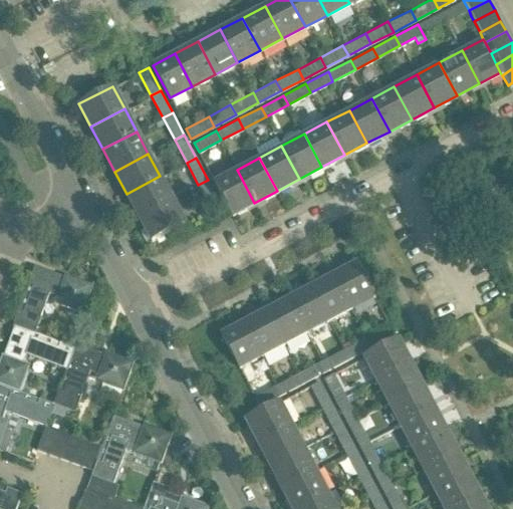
[(254,203),(237,170),(213,182),(231,215),(254,203)]
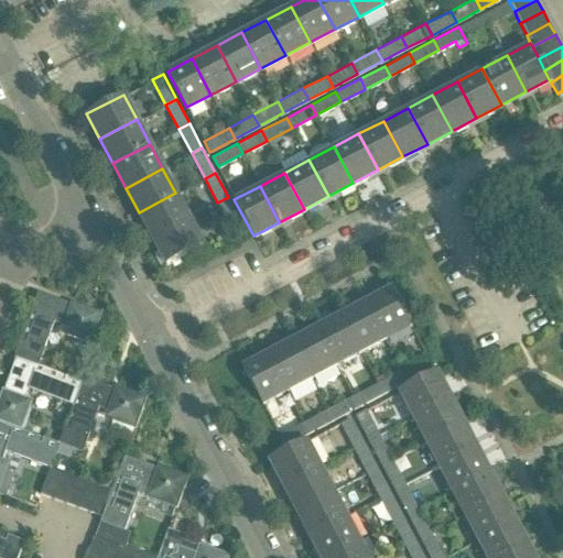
[(152,237),(188,218),(175,193),(139,212),(152,237)]
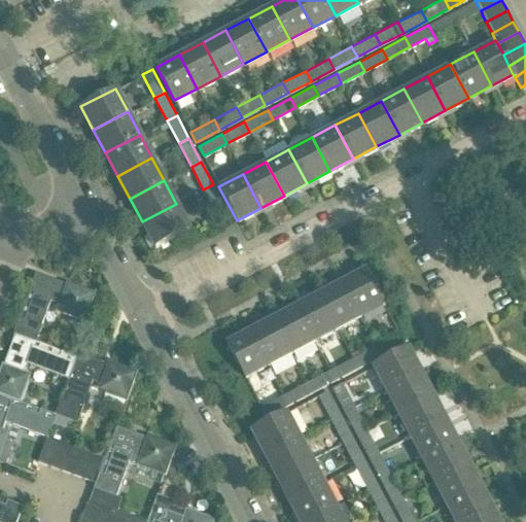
[(216,213),(225,208),(213,184),(203,189),(216,213)]
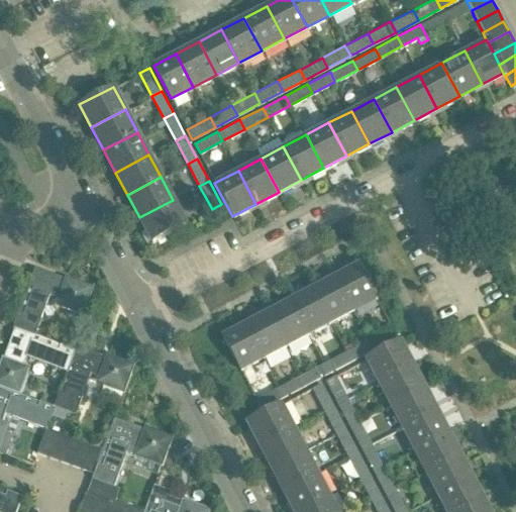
[(150,240),(185,222),(173,200),(139,217),(150,240)]
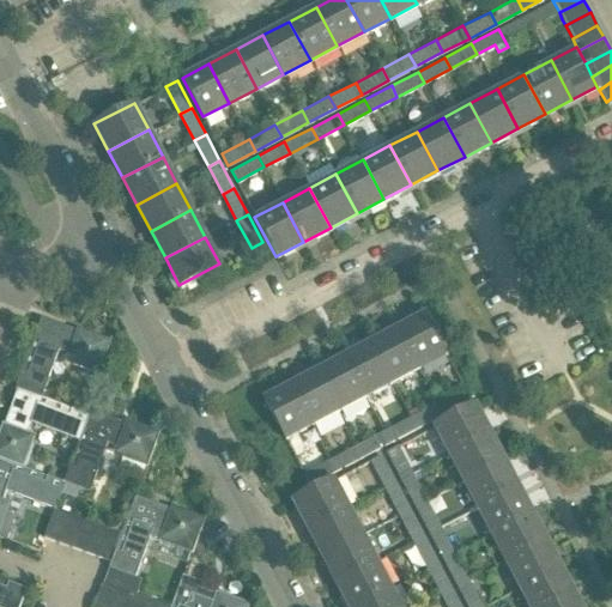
[(446,352),(425,311),(398,326),(419,366),(446,352)]
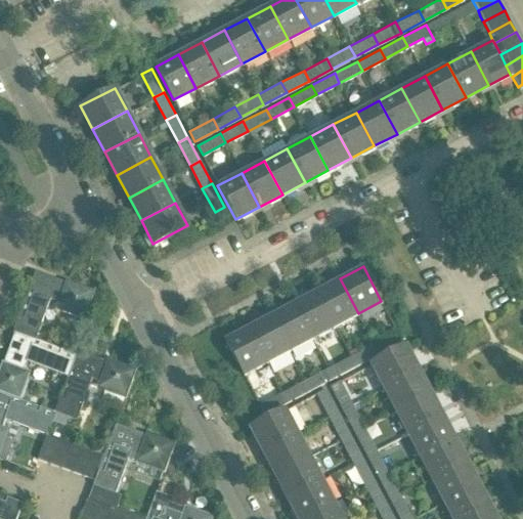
[(12,332),(17,334),(34,340),(35,339),(49,299),(58,302),(62,311),(83,318),(93,290),(64,279),(63,284),(34,273),(12,332)]
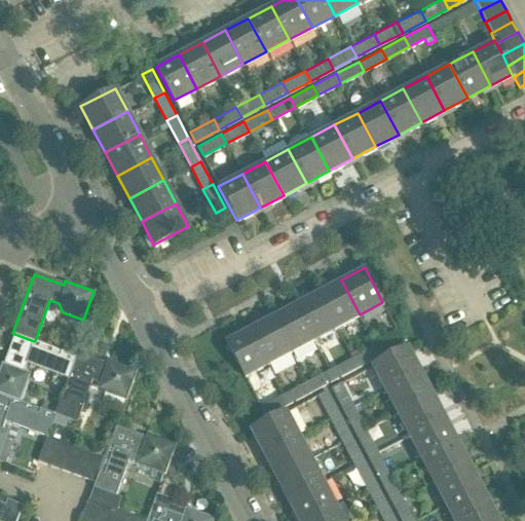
[(360,314),(341,280),(317,292),(336,327),(360,314)]
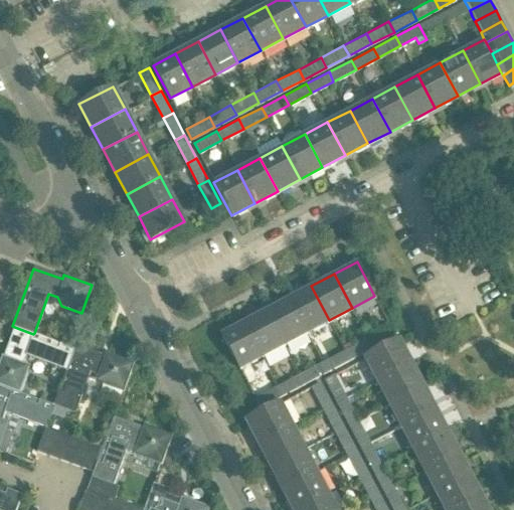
[(329,320),(311,286),(289,298),(306,331),(329,320)]
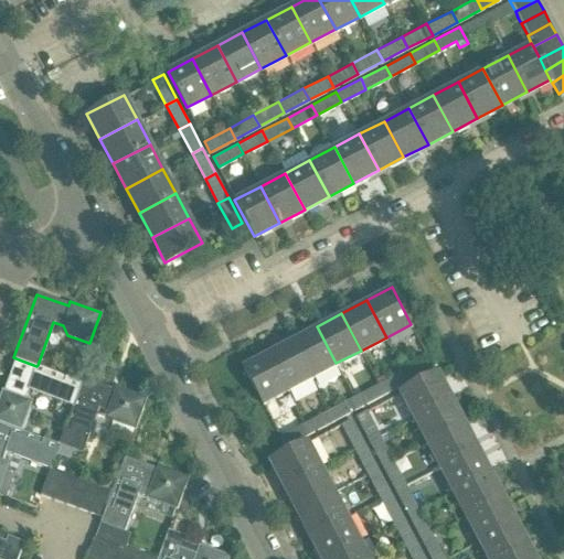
[(336,363),(317,326),(291,340),(311,376),(336,363)]
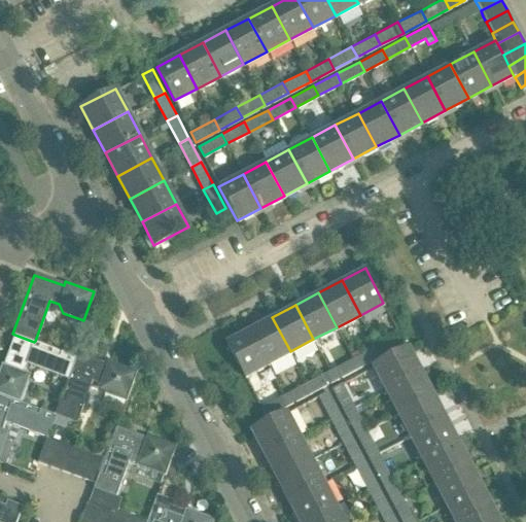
[(290,351),(272,317),(249,328),(267,363),(290,351)]
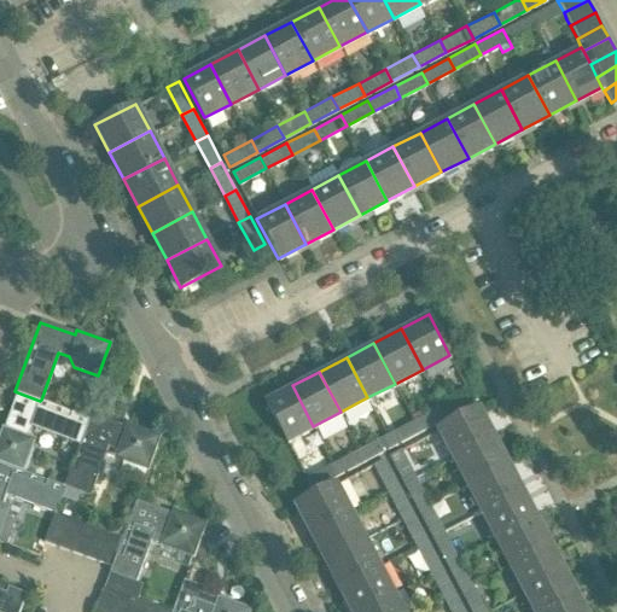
[(265,400),(286,441),(313,426),(292,385),(265,400)]
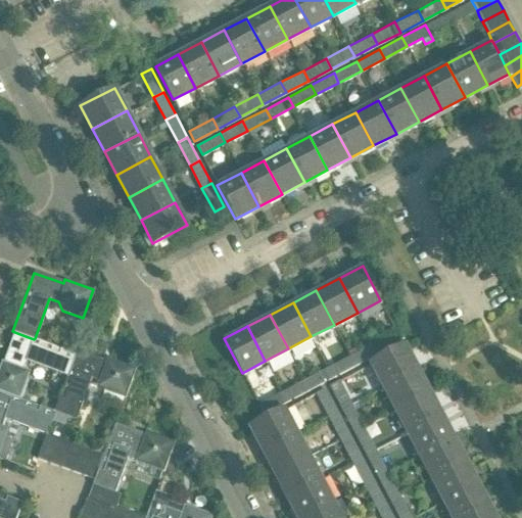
[(397,329),(377,340),(374,341),(379,351),(402,339),(397,329)]
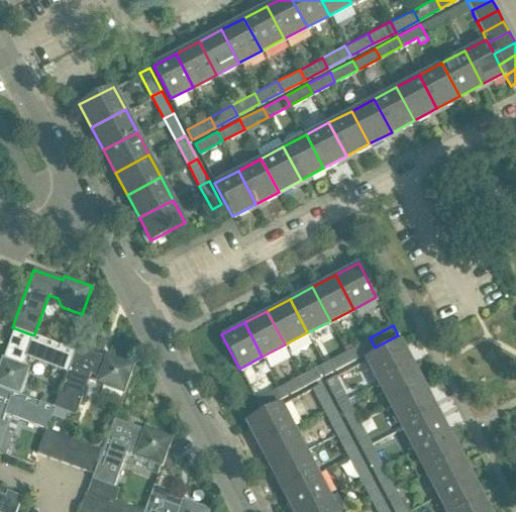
[(1,356),(0,360),(0,387),(18,394),(19,393),(26,374),(22,364),(25,356),(65,371),(67,372),(74,348),(34,334),(33,335),(17,329),(6,359),(1,356)]
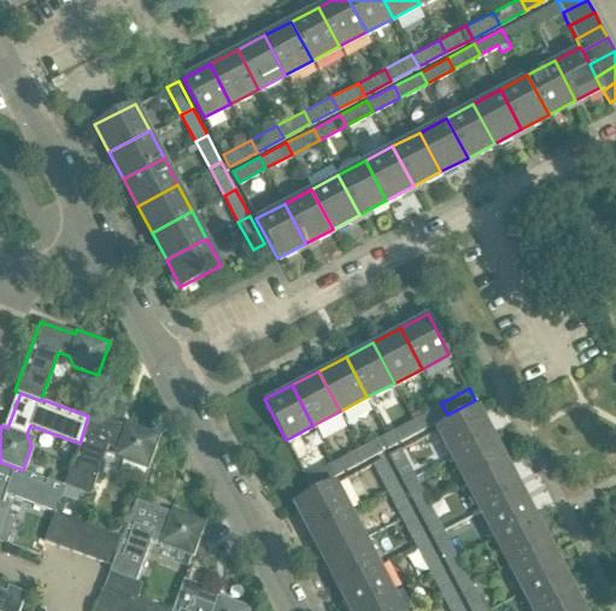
[(447,415),(441,403),(414,417),(420,429),(447,415)]
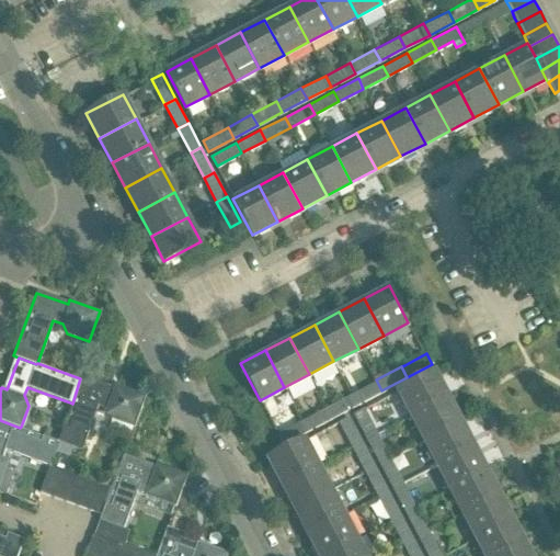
[(410,413),(446,395),(433,370),(397,388),(410,413)]
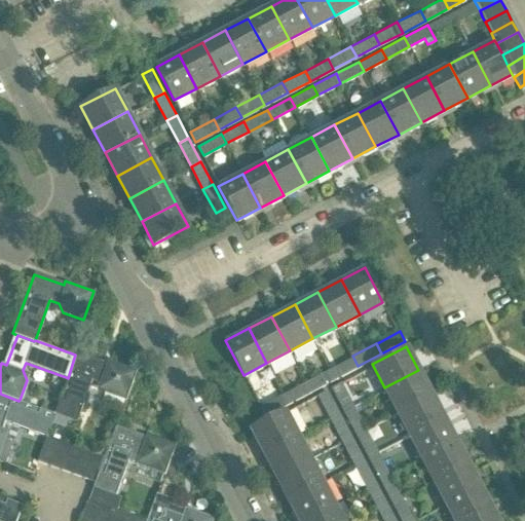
[(52,413),(54,414),(55,414),(52,421),(65,425),(67,419),(76,422),(91,379),(99,382),(104,393),(125,400),(136,371),(106,361),(105,365),(76,354),(75,355),(68,378),(66,377),(53,412),(52,413)]
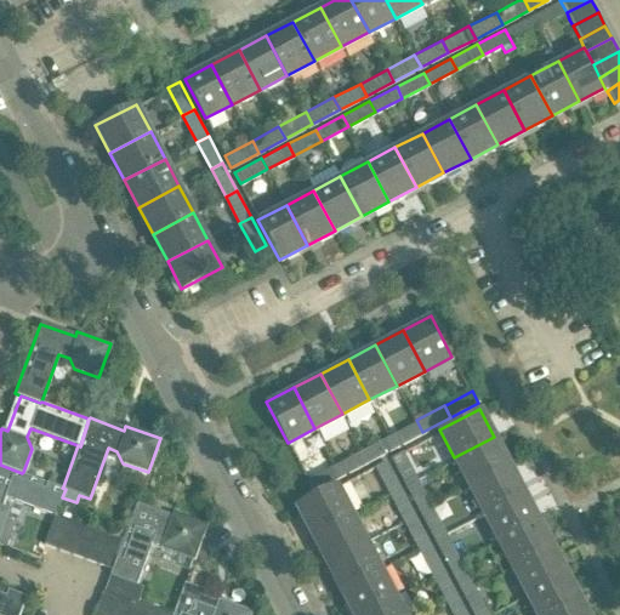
[(422,432),(416,420),(390,434),(396,446),(422,432)]
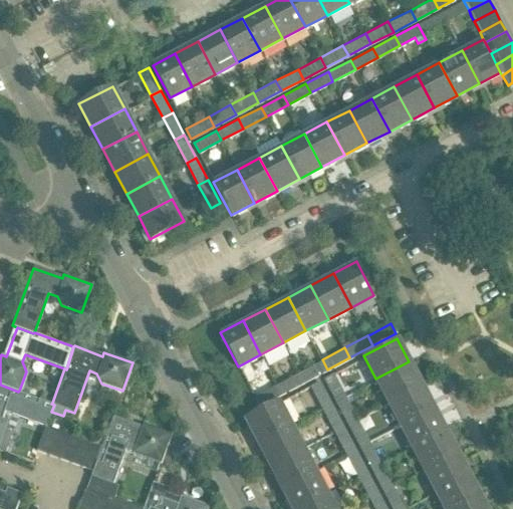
[(322,359),(315,362),(299,371),(304,382),(327,369),(322,359)]
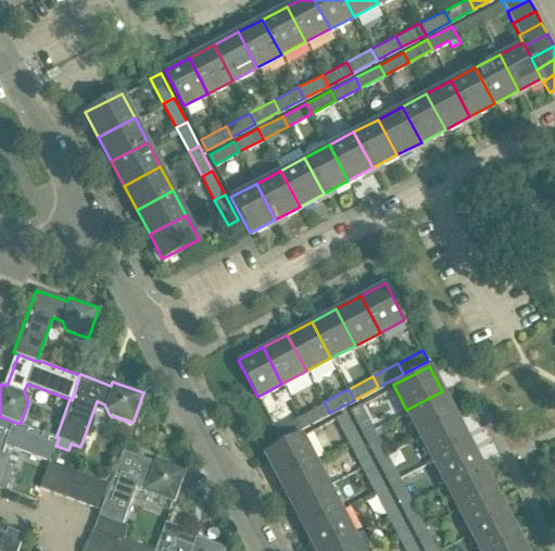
[(419,435),(455,415),(442,391),(406,410),(419,435)]
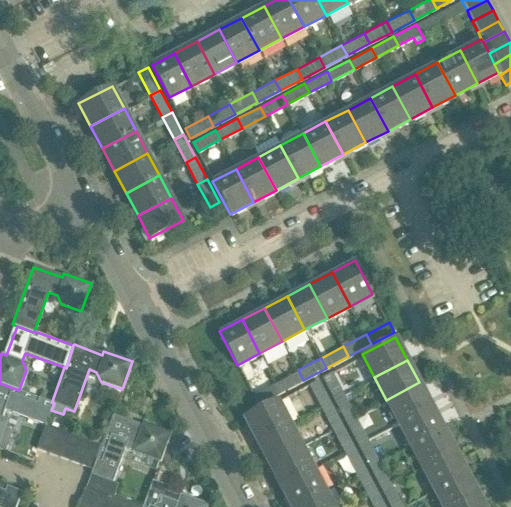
[(303,380),(298,370),(276,382),(281,392),(303,380)]
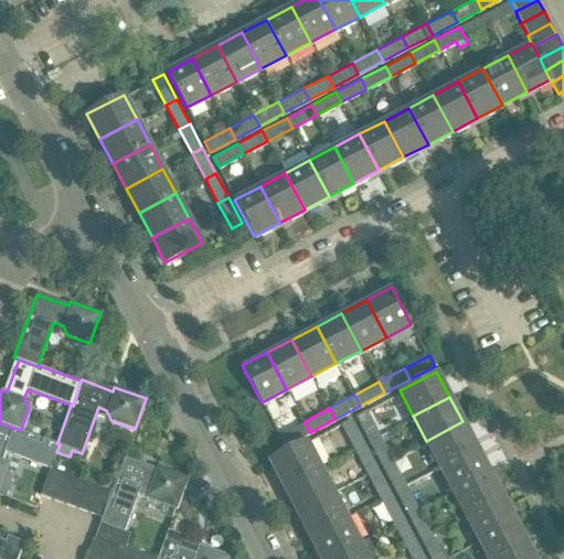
[(366,409),(357,414),(370,439),(380,433),(366,409)]
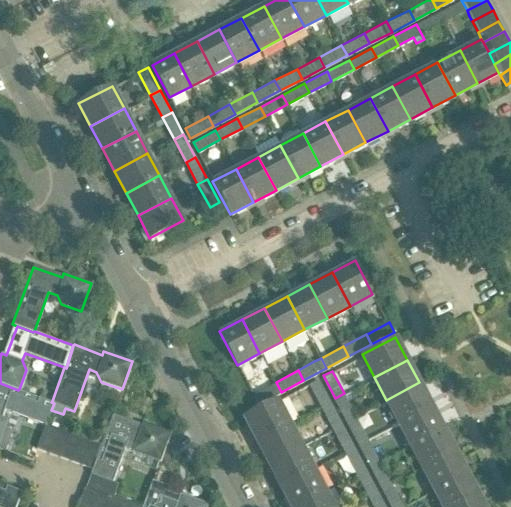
[(331,401),(319,378),(309,383),(321,406),(331,401)]
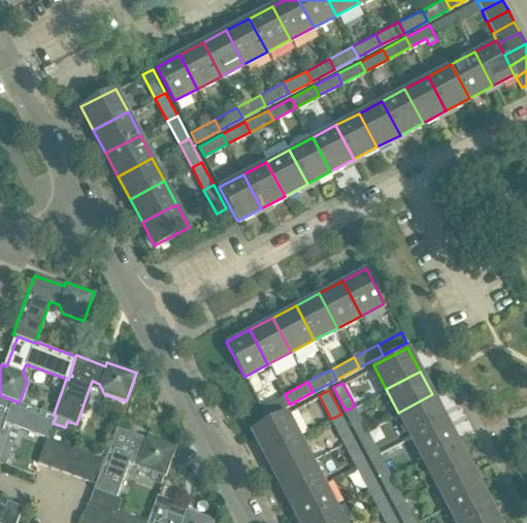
[(285,394),(261,406),(266,417),(290,404),(285,394)]
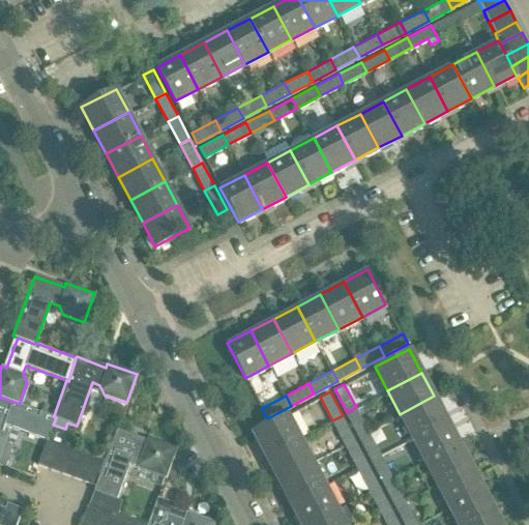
[(411,437),(445,419),(434,396),(400,414),(411,437)]
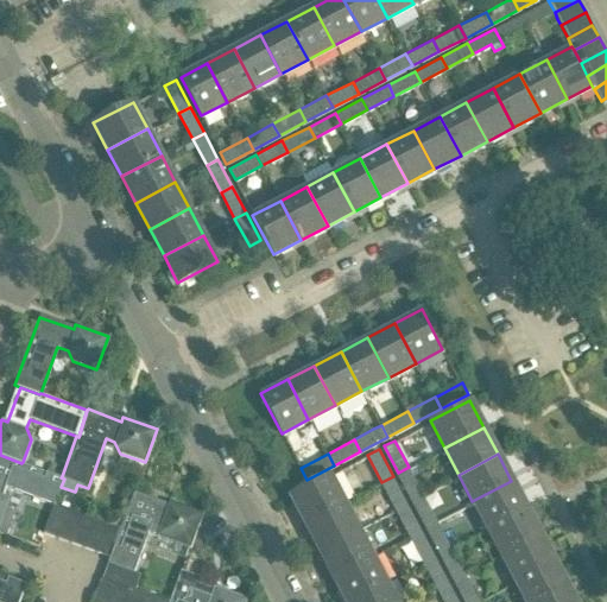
[(23,462),(21,463),(0,455),(0,524),(7,506),(1,493),(5,486),(52,502),(54,502),(63,479),(61,477),(62,476),(23,462)]
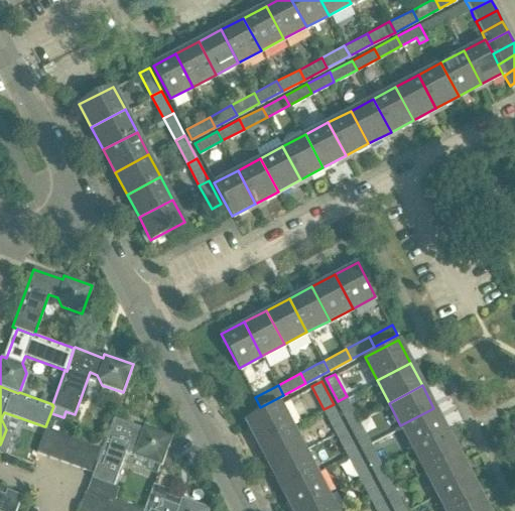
[(350,423),(359,418),(347,396),(338,401),(350,423)]
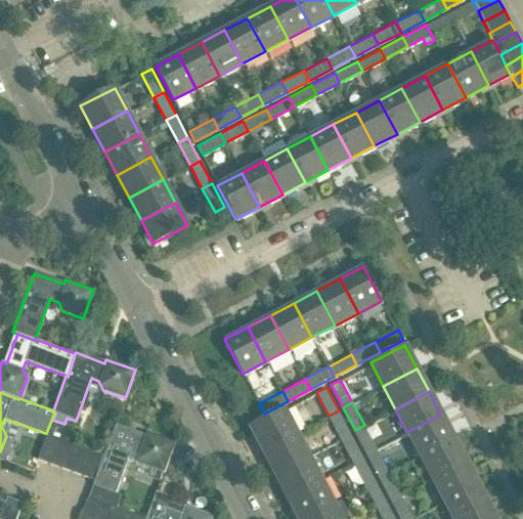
[(261,450),(295,432),(282,409),(249,427),(261,450)]
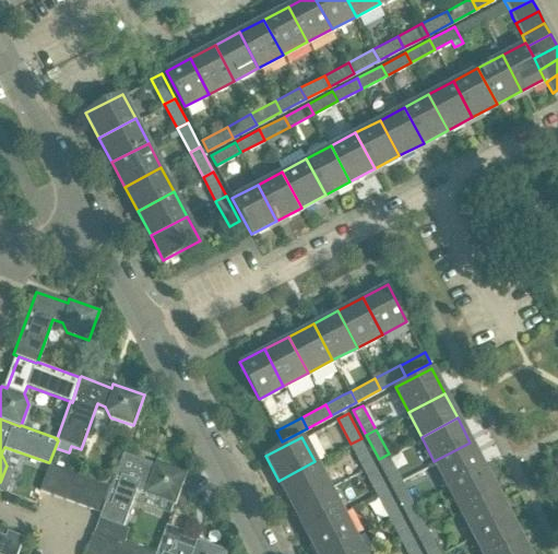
[(361,438),(351,444),(363,468),(374,462),(361,438)]
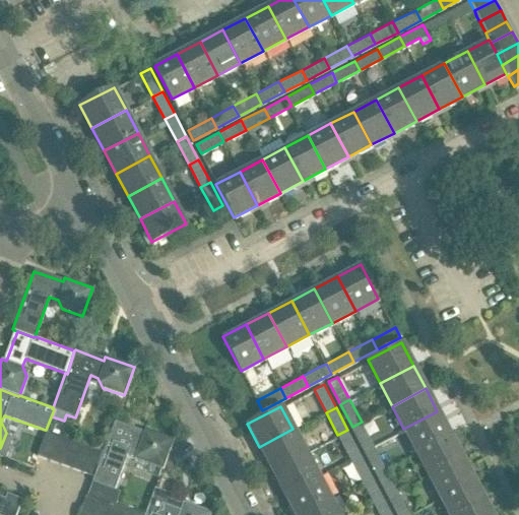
[(415,452),(449,434),(437,411),(403,429),(415,452)]
